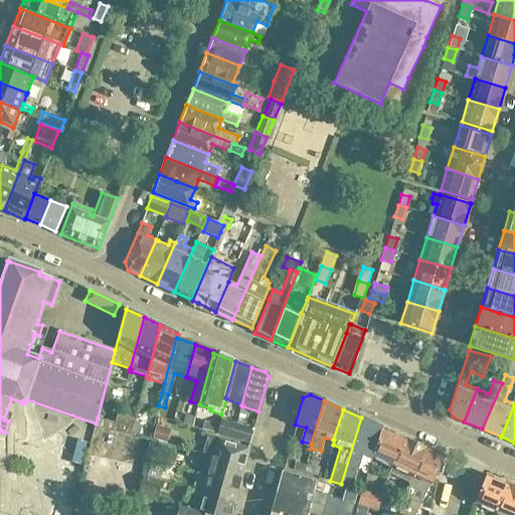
[(117,422),(114,432),(132,436),(136,419),(119,413),(117,422)]
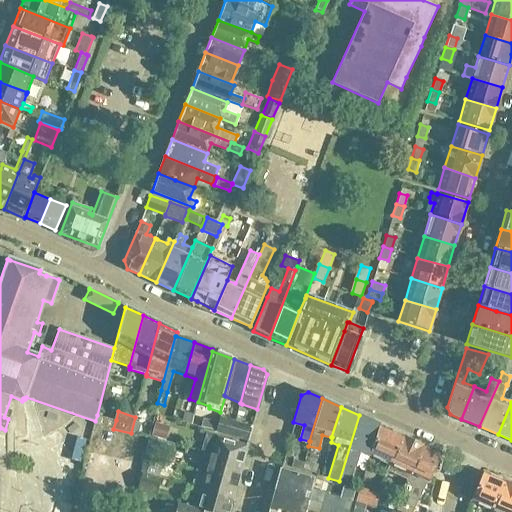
[(184,412),(182,421),(190,423),(193,414),(184,412)]
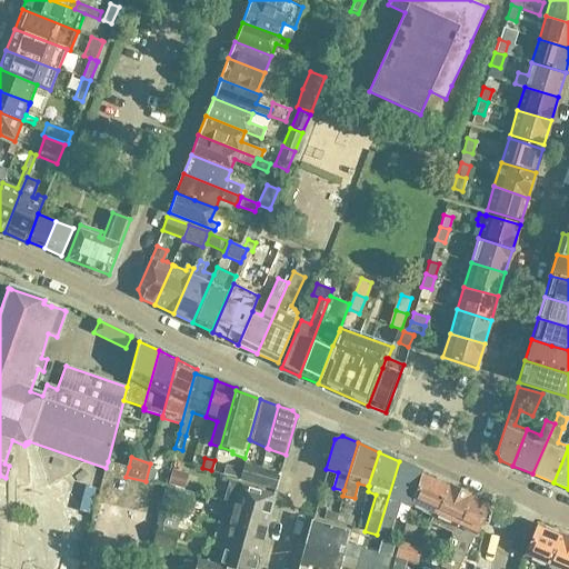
[(106,468),(105,471),(126,477),(129,467),(108,461),(106,468)]
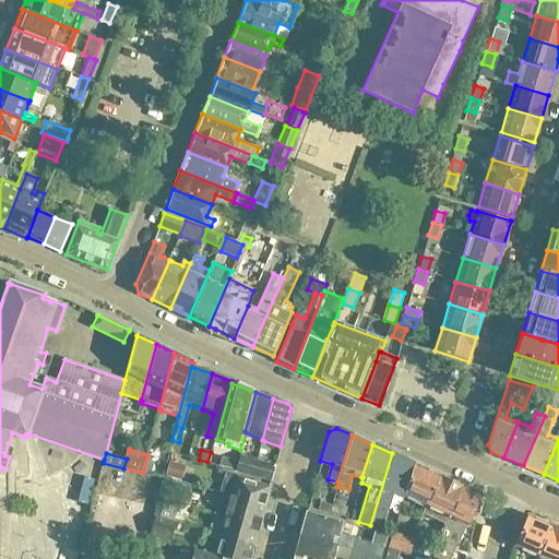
[(403,496),(413,463),(392,453),(370,525),(381,528),(392,491),(403,496)]
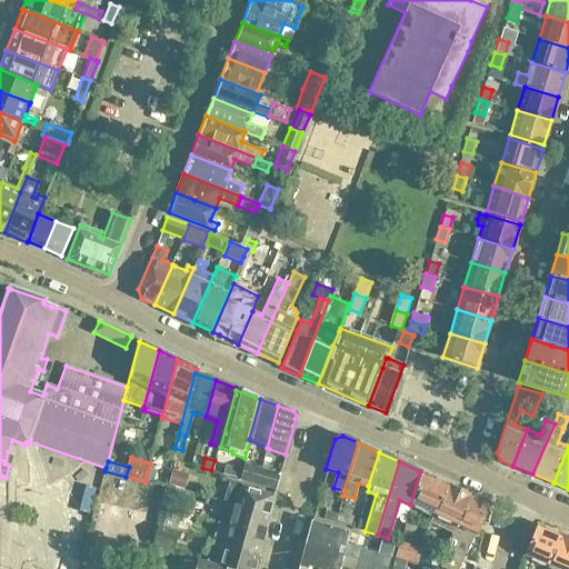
[(253,483),(258,468),(243,463),(239,479),(253,483)]
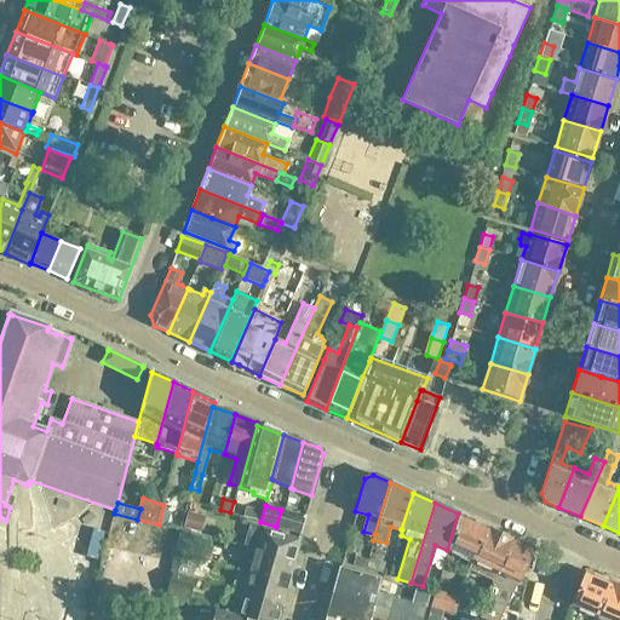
[(305,517),(305,516),(281,510),(276,527),(300,533),(305,517)]
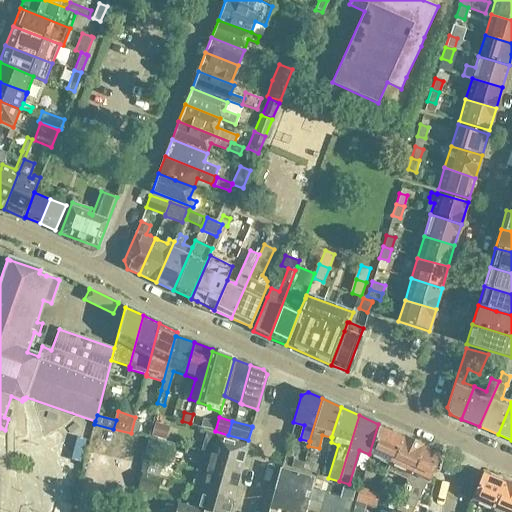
[(139,436),(142,425),(134,422),(131,434),(139,436)]
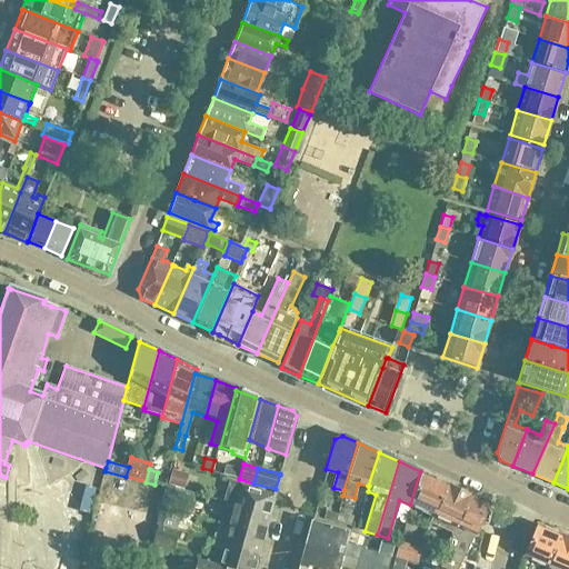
[(172,471),(169,485),(183,489),(187,475),(172,471)]
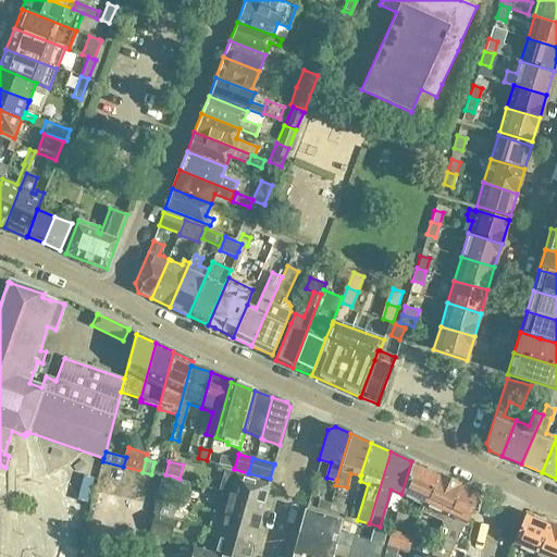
[(423,505),(436,472),(411,461),(401,494),(423,505)]
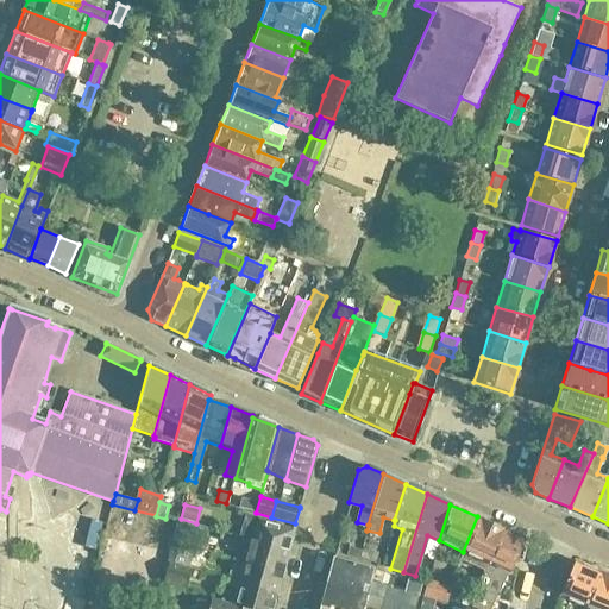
[(287,552),(293,528),(245,515),(243,522),(238,538),(287,552)]
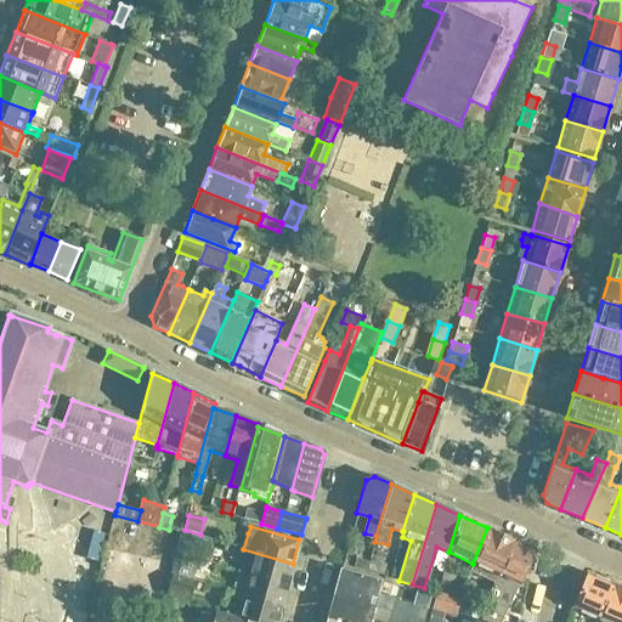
[(498,575),(514,539),(487,527),(473,564),(470,571),(495,583),(498,575)]
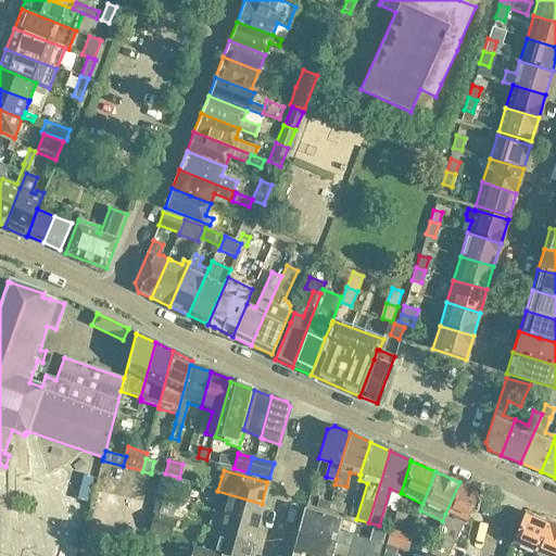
[(155,495),(165,497),(169,480),(161,478),(155,495)]
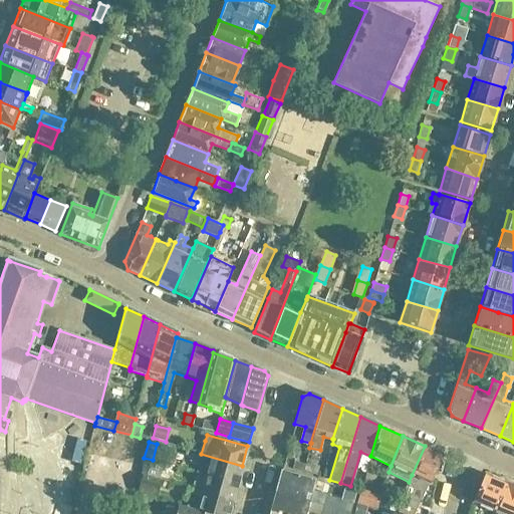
[(430,484),(444,455),(425,446),(412,475),(409,482),(402,496),(419,503),(419,504),(428,483),(430,484)]
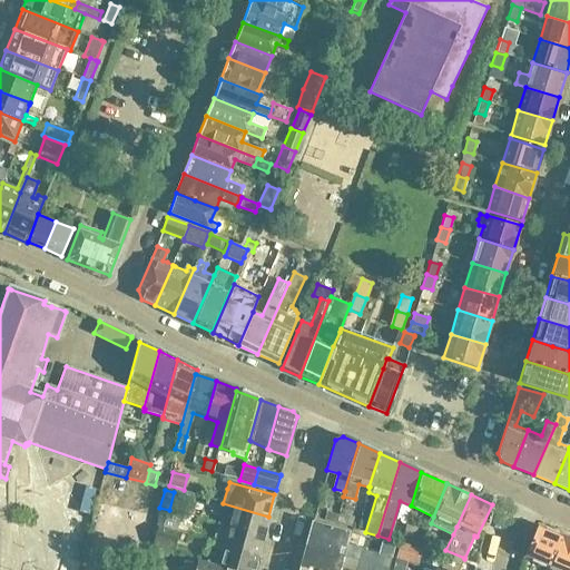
[(265,530),(268,517),(223,503),(219,502),(217,509),(222,510),(217,523),(263,537),(265,530)]
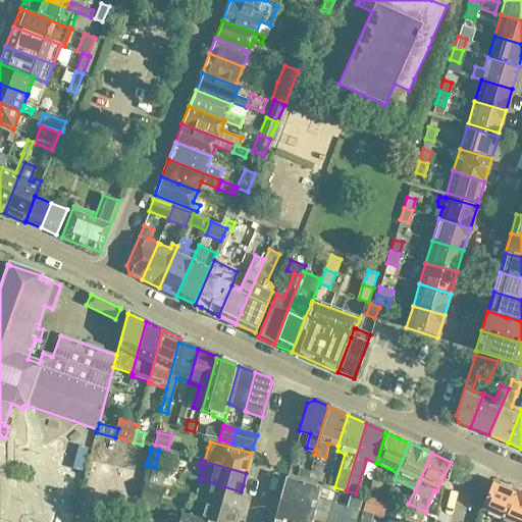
[(165,470),(155,467),(146,465),(142,481),(156,485),(161,486),(165,470)]
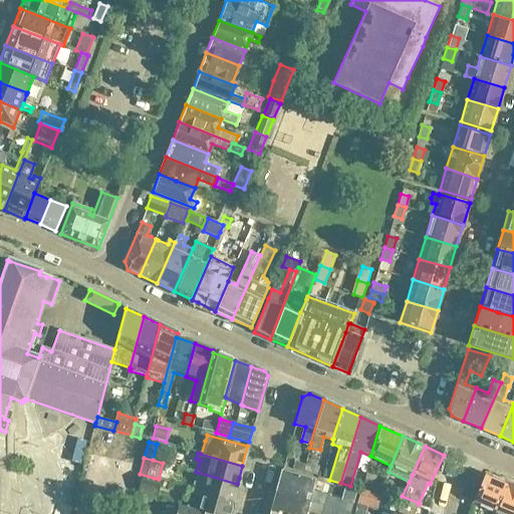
[(289,468),(302,472),(305,462),(292,459),(289,468)]
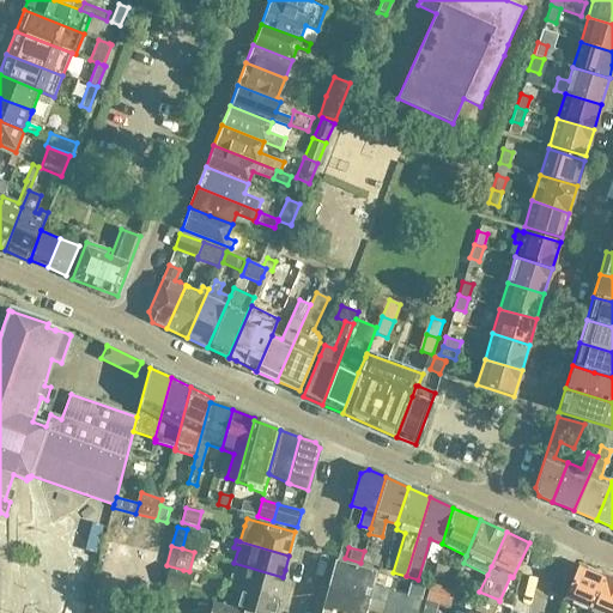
[(380,556),(364,551),(360,563),(376,569),(380,556)]
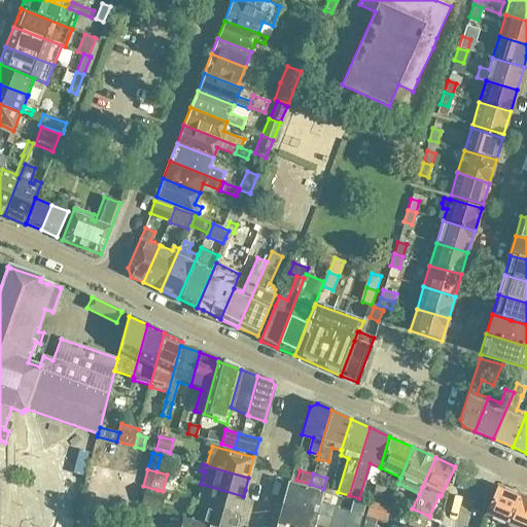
[(335,508),(336,506),(318,502),(321,491),(289,483),(283,503),(359,525),(360,520),(354,519),(356,515),(335,508)]
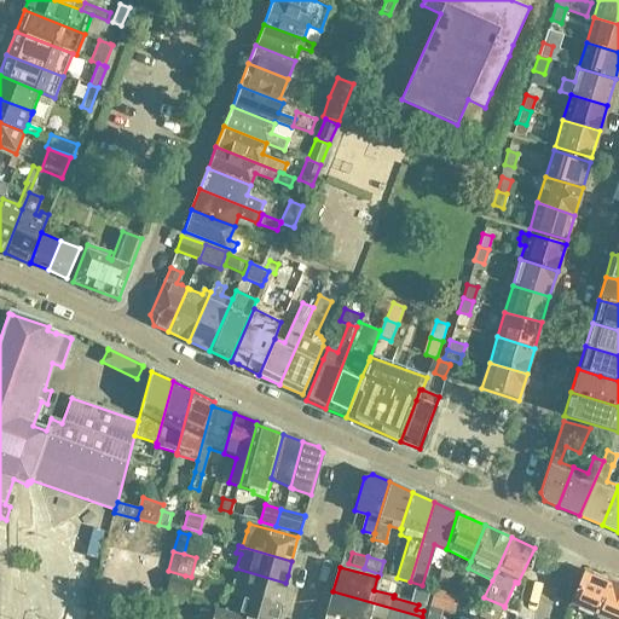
[(284,589),(285,583),(236,568),(235,576),(247,579),(243,593),(237,591),(237,593),(279,605),(284,589)]
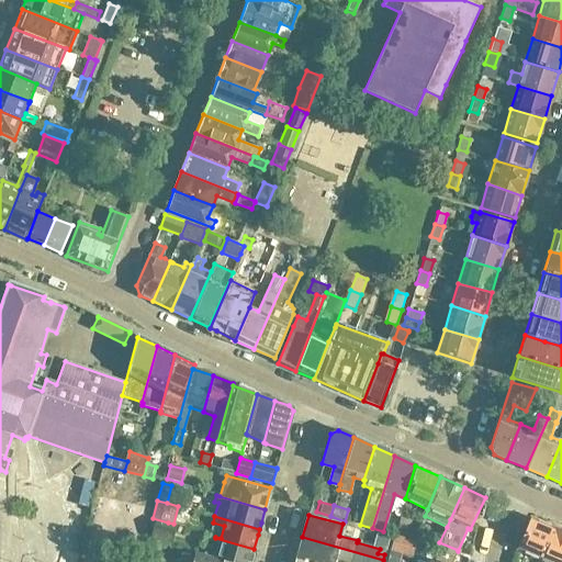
[(161,544),(168,523),(153,518),(152,518),(145,540),(146,540),(161,544)]
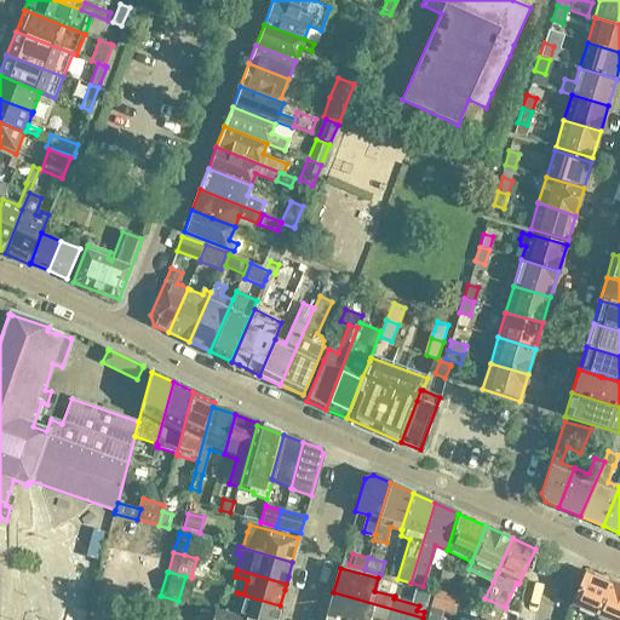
[(596,618),(610,583),(585,572),(569,607),(596,618)]
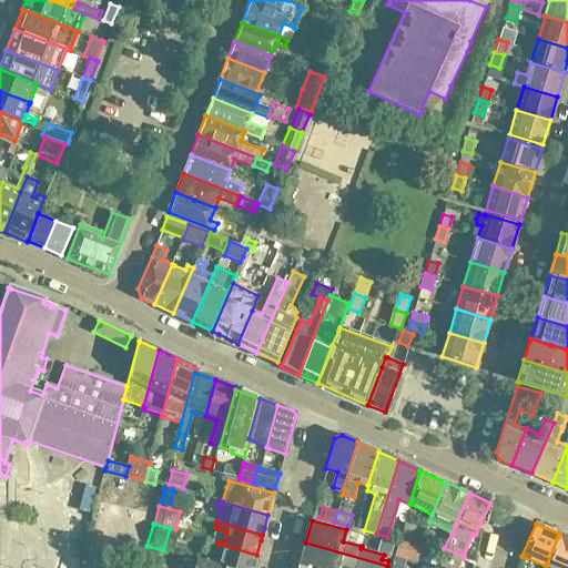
[(550,567),(567,567),(567,537),(559,534),(546,566),(550,567)]
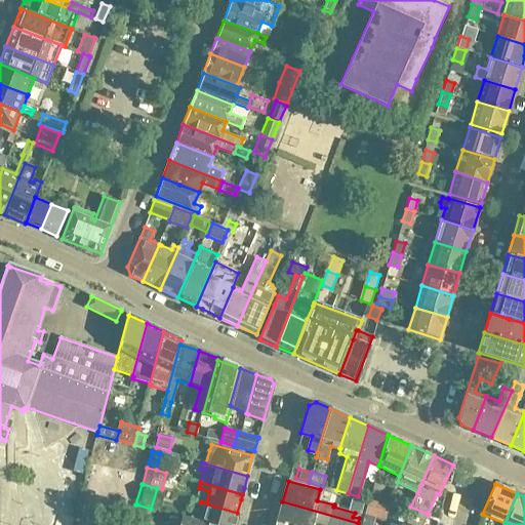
[(356,524),(358,523),(282,501),(276,523),(284,524),(310,524),(312,521),(324,524),(356,524)]
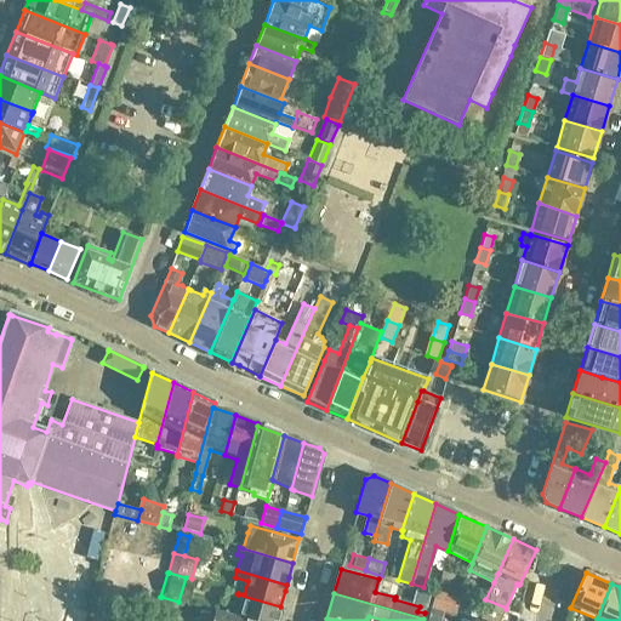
[(275,620),(280,607),(238,594),(237,598),(241,599),(239,608),(238,608),(227,604),(224,614),(248,620),(275,620)]
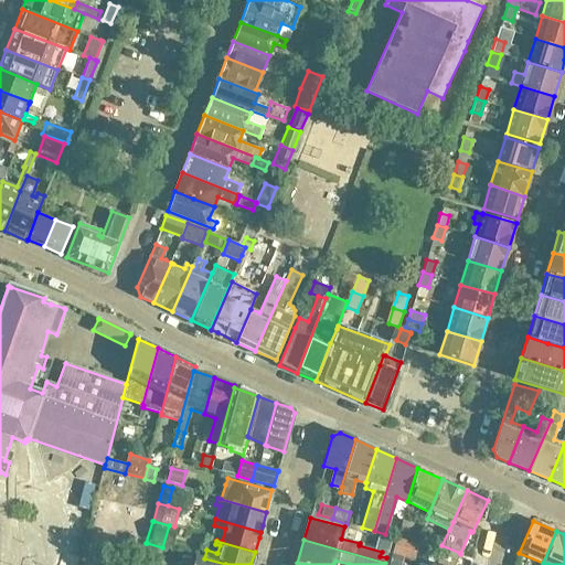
[(157,564),(162,547),(147,543),(141,563),(150,564),(157,564)]
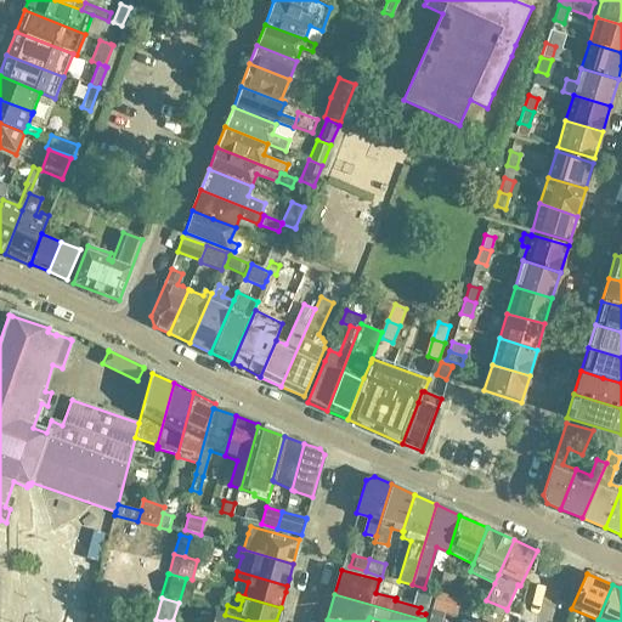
[(447,614),(457,616),(461,603),(451,600),(447,614)]
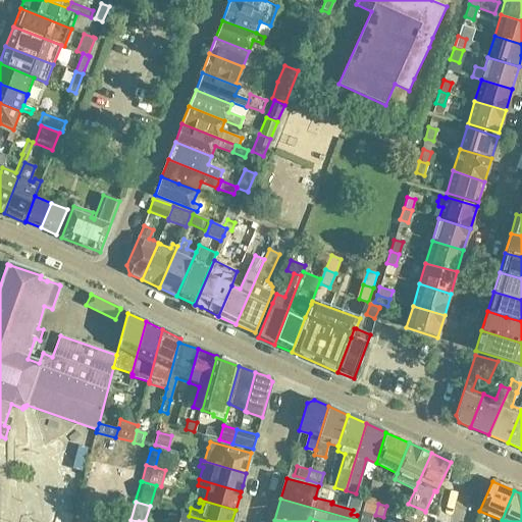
[(420,521),(425,511),(408,504),(403,521),(402,521),(396,520),(395,521),(420,521)]
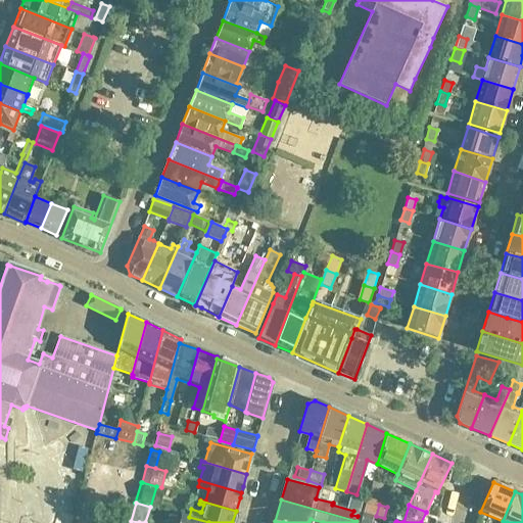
[(396,510),(387,507),(384,518),(393,521),(396,510)]
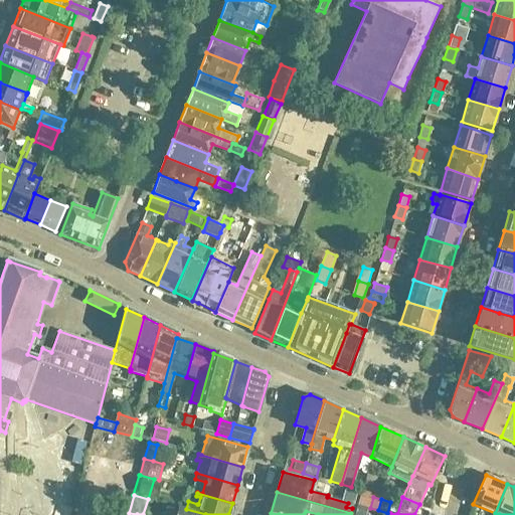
[(356,514),(365,514),(368,507),(356,504),(354,514),(356,514)]
